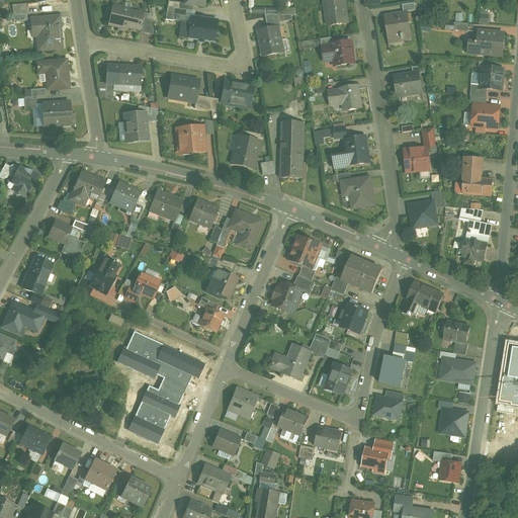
[(344,0),(335,0),(325,2),(327,12),(328,12),(330,26),(329,26),(329,27),(348,24),(344,0)]
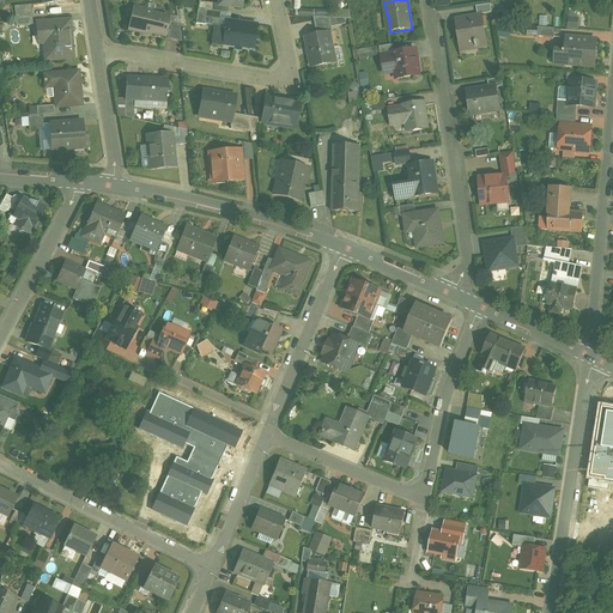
[(31,5),(14,6),(16,19),(32,17),(31,5)]
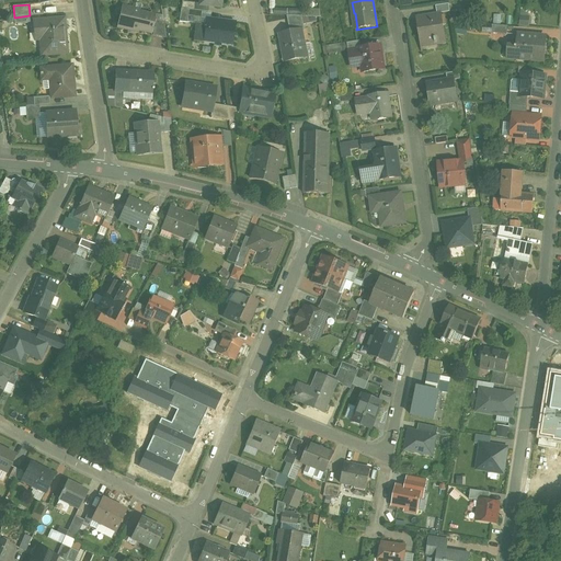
[(155,16),(134,11),(134,10),(123,8),(117,27),(139,32),(139,31),(151,33),(151,30),(153,30),(153,27),(152,27),(155,16)]
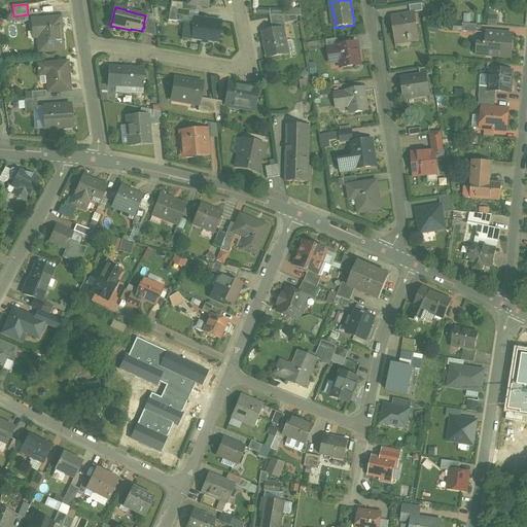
[(182,9),(177,9),(175,22),(188,23),(189,10),(182,9)]
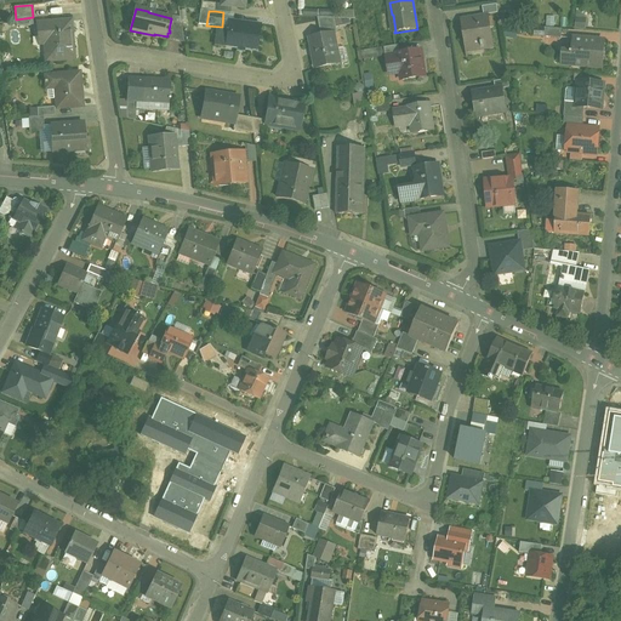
[(335,18),(319,17),(323,34),(334,33),(337,33),(335,18)]
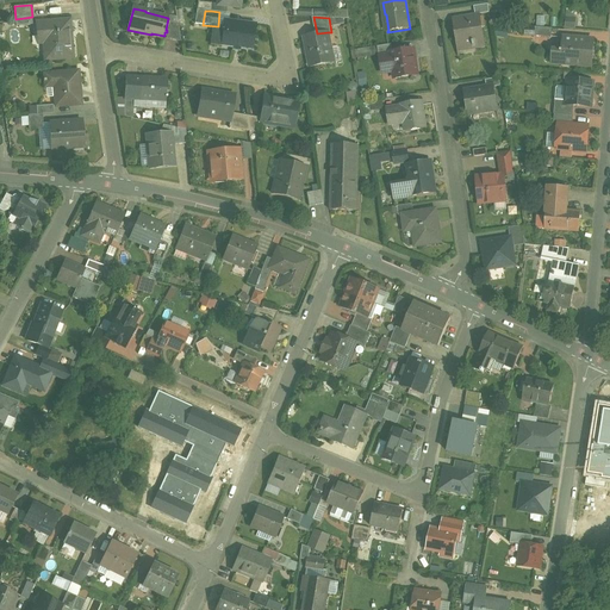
[(481,17),(454,22),(459,49),(460,49),(460,47),(484,43),(485,45),(486,45),(481,17)]
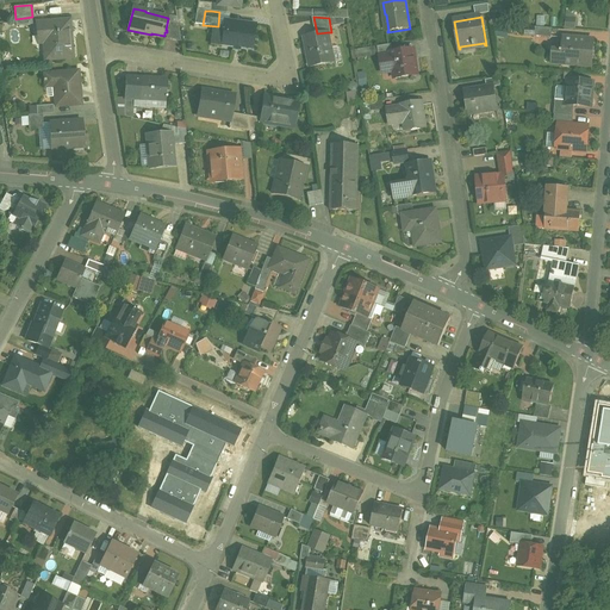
[(255,25),(225,20),(223,45),(253,50),(255,25)]
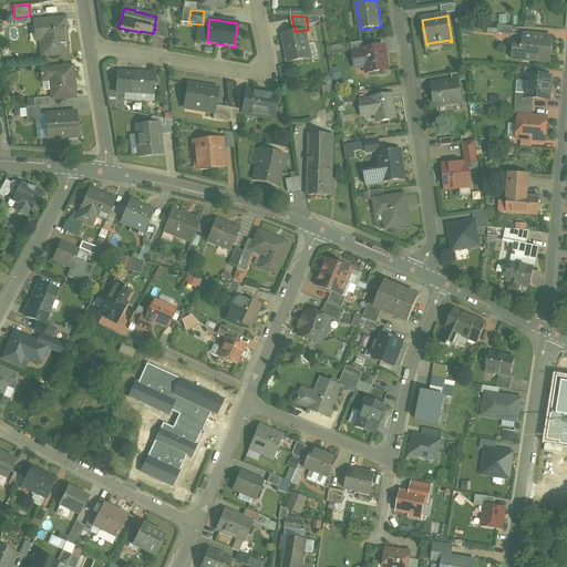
[(64,20),(33,22),(34,33),(41,33),(43,54),(66,52),(64,20)]
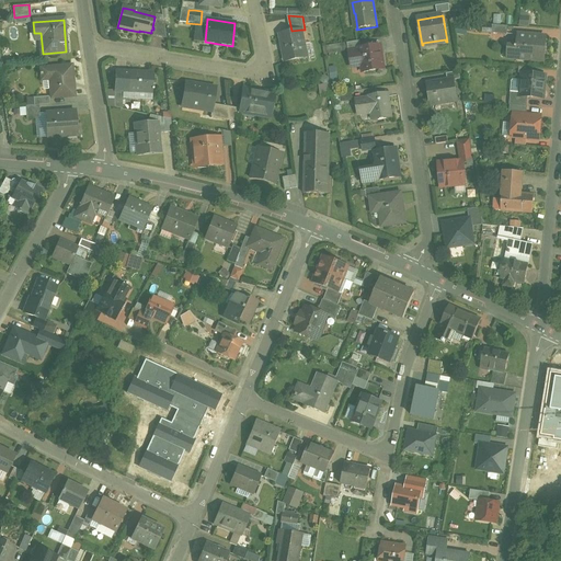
[(164,23),(157,21),(153,36),(167,39),(164,23)]
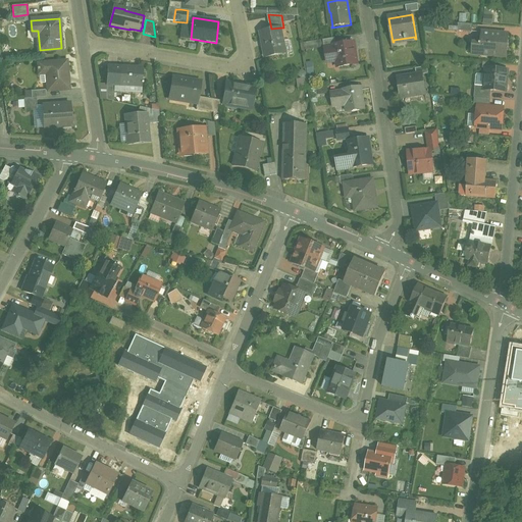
[(473,24),(459,23),(458,31),(472,33),(473,24)]
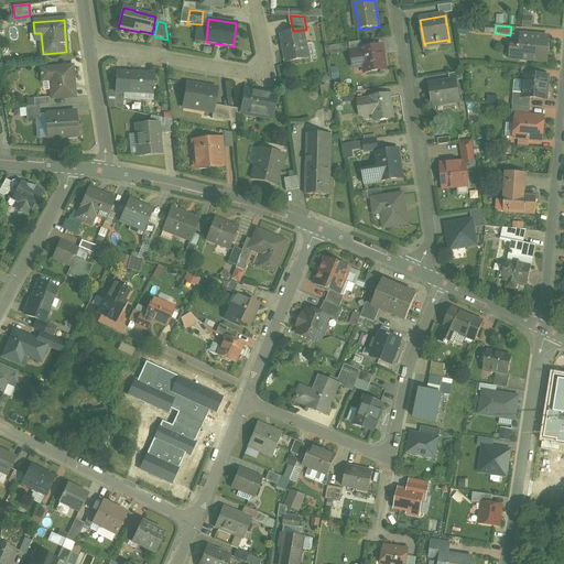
[(293,31),(282,33),(288,62),(308,57),(303,30),(293,31)]
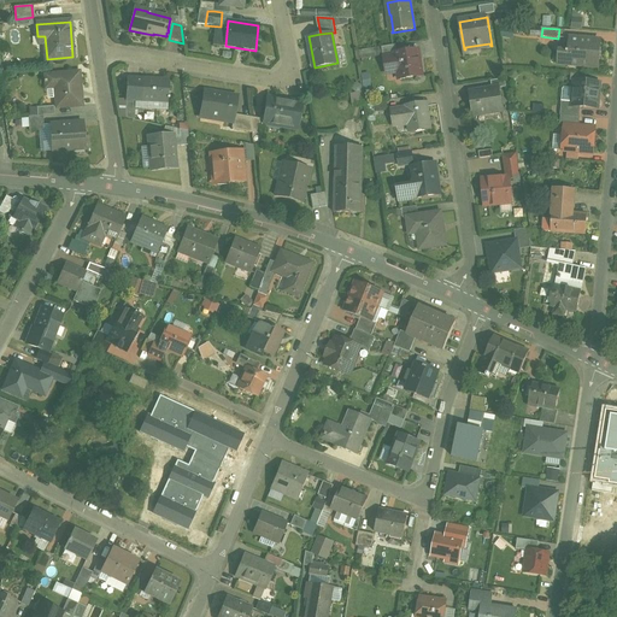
[(601,41),(570,39),(569,52),(559,51),(558,64),(599,68),(601,41)]
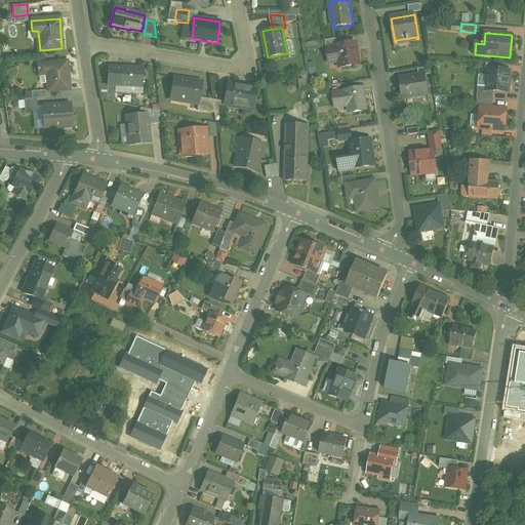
[(337,38),(324,40),(325,47),(326,47),(338,45),(337,38)]
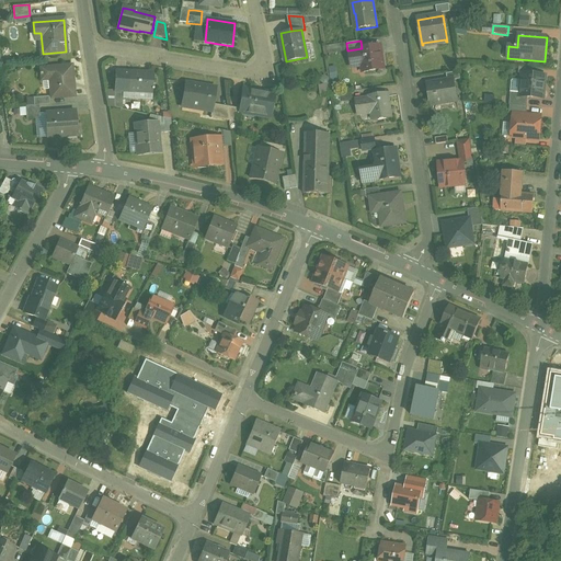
[(362,48),(348,50),(352,68),(352,66),(362,64),(363,73),(384,70),(380,46),(362,48)]
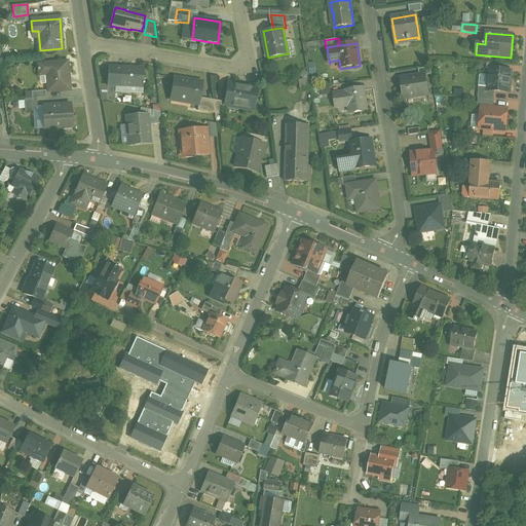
[(67,62),(39,65),(39,75),(47,74),(49,92),(70,90),(69,89),(68,78),(69,78),(67,62)]
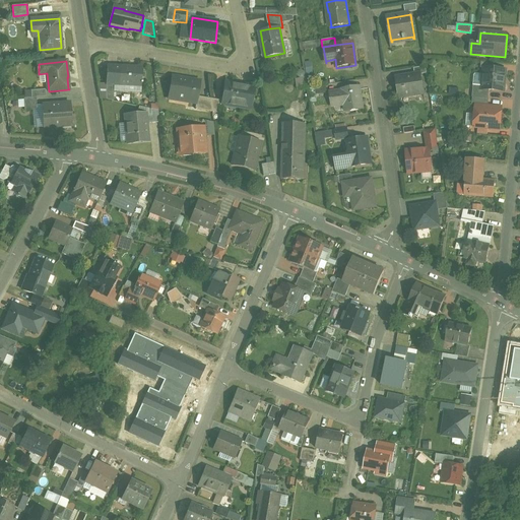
[(142,68),(108,66),(107,84),(115,85),(141,86),(142,68)]
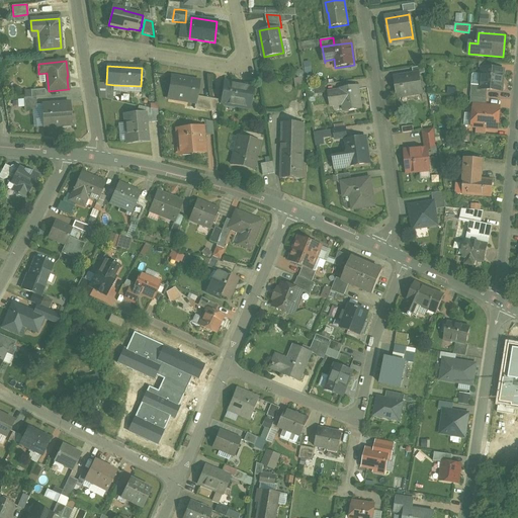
[(425,66),(413,68),(414,75),(420,74),(426,74),(425,66)]
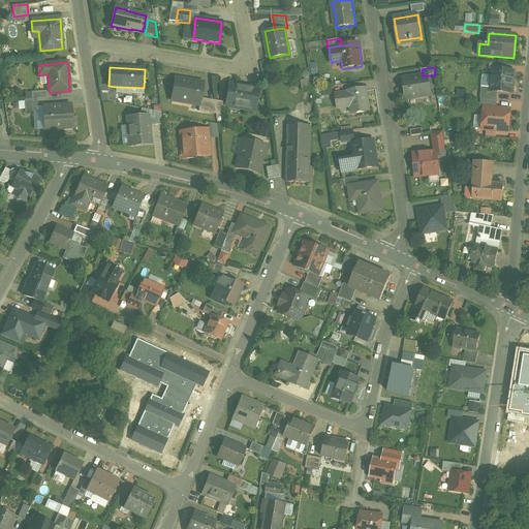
[(515,71),(493,69),(492,71),(491,72),(491,75),(492,76),(491,88),(491,91),(497,92),(512,93),(515,71)]
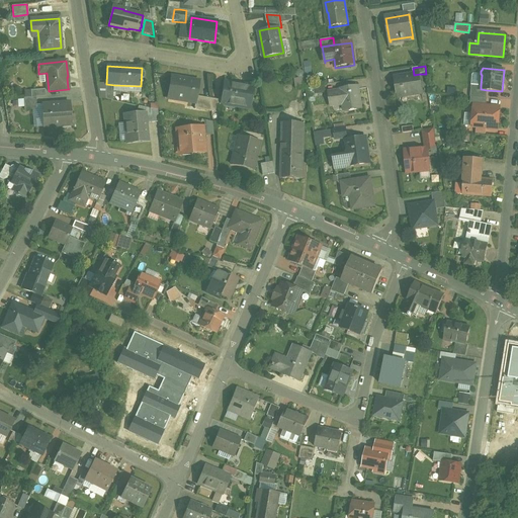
[(414,75),(395,77),(398,97),(417,94),(416,91),(422,90),(422,93),(423,93),(420,74),(414,75)]
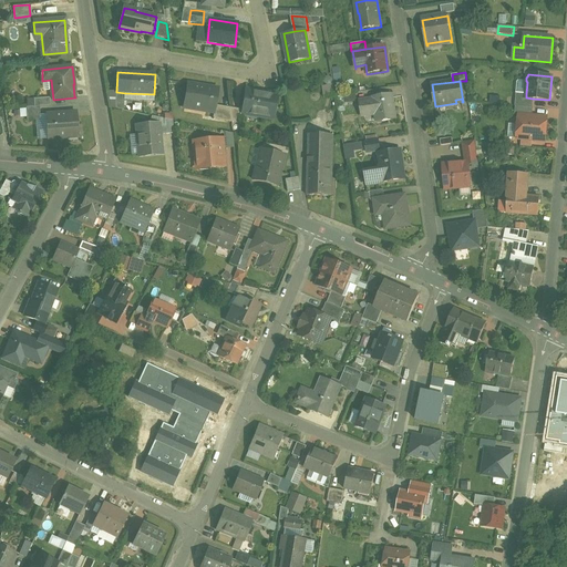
[(210,88),(202,86),(188,84),(184,107),(185,107),(185,105),(200,107),(200,110),(215,113),(216,105),(219,89),(210,88)]
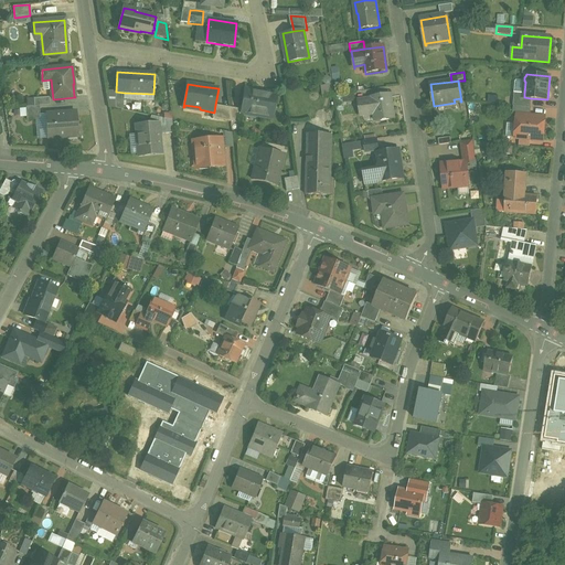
[(268,94),(254,92),(254,91),(245,89),(242,114),(243,110),(260,114),(259,117),(273,119),(277,95),(268,93),(268,94)]
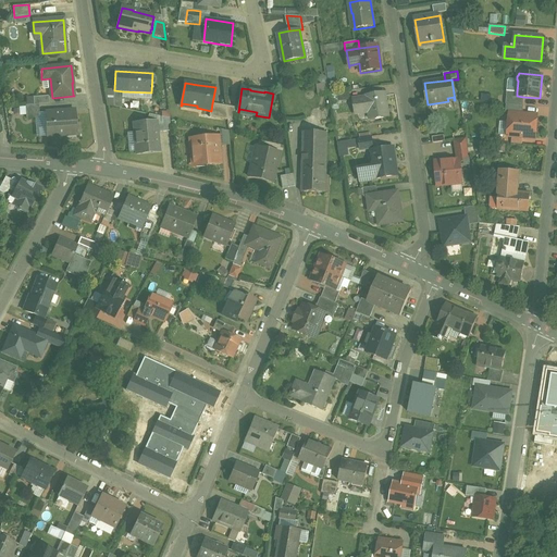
[(123,91),(114,90),(113,107),(122,109),(123,91)]
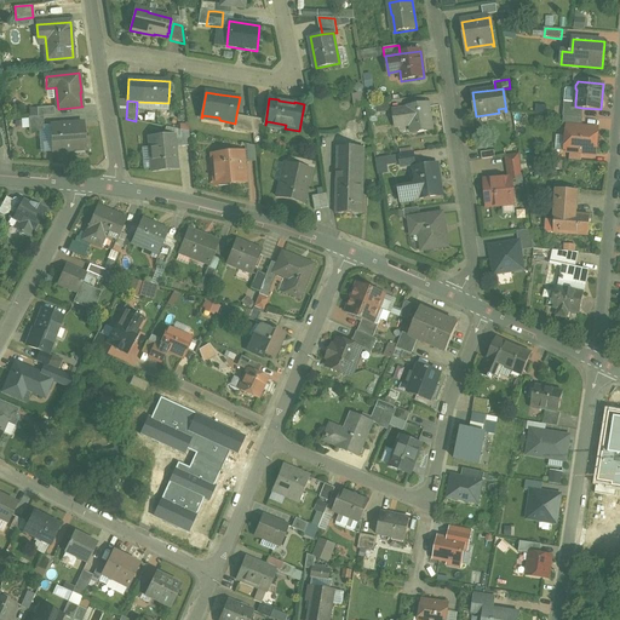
[(575,103),(564,102),(563,116),(583,118),(583,108),(575,107),(575,103)]
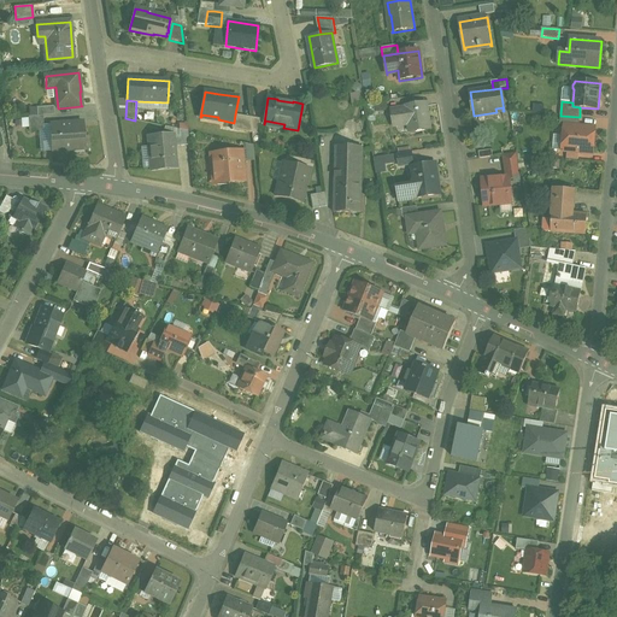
[(427,103),(407,105),(407,109),(392,111),(394,128),(412,124),(413,131),(411,131),(411,133),(432,130),(427,103)]
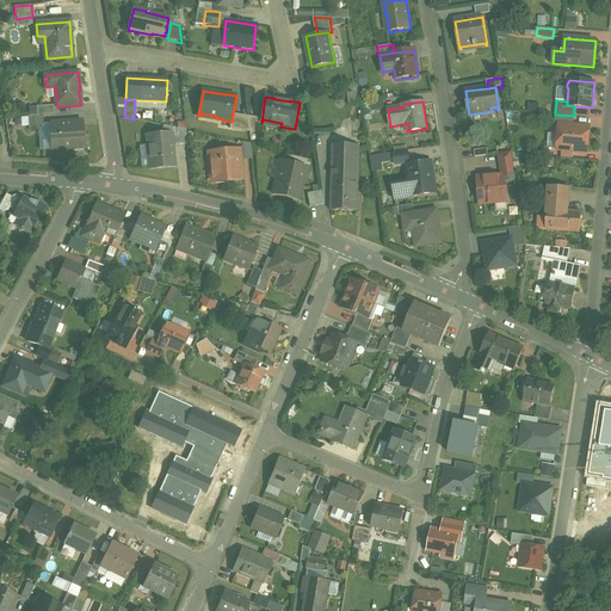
[(248,116),(233,113),(232,122),(230,128),(250,131),(248,116)]
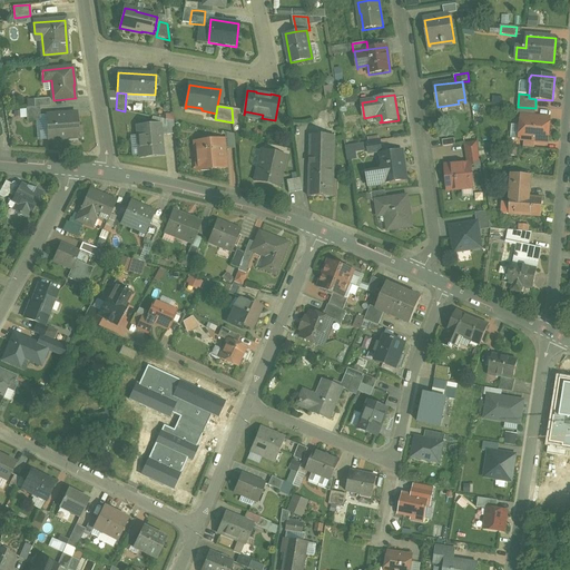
[(35,107),(27,108),(28,121),(41,120),(40,107),(35,107)]
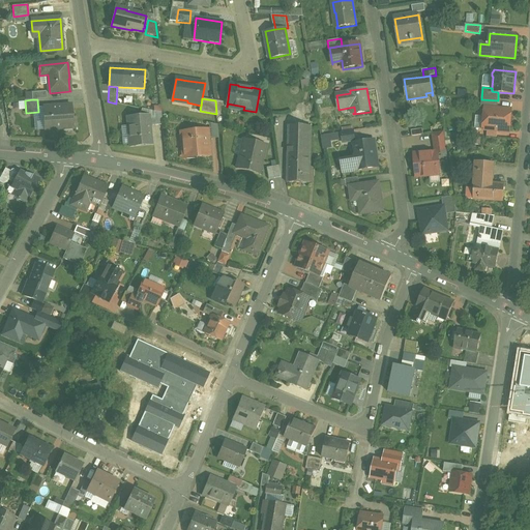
[(498,100),(481,99),(481,108),(484,108),(498,109),(498,100)]
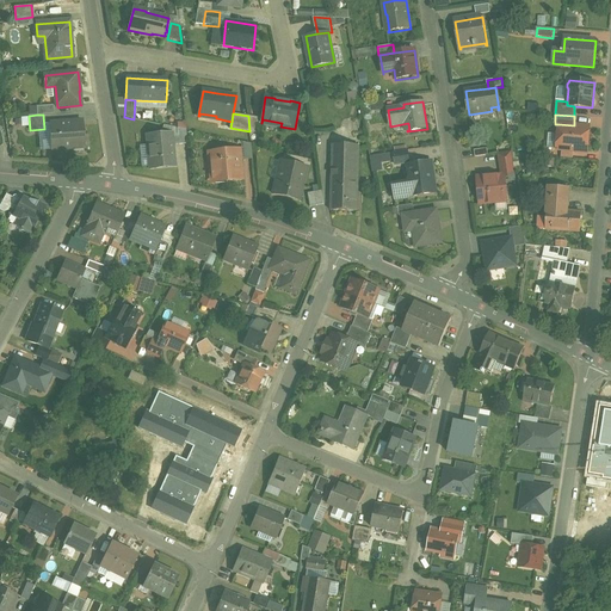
[(259,118),(248,116),(250,131),(257,133),(259,118)]
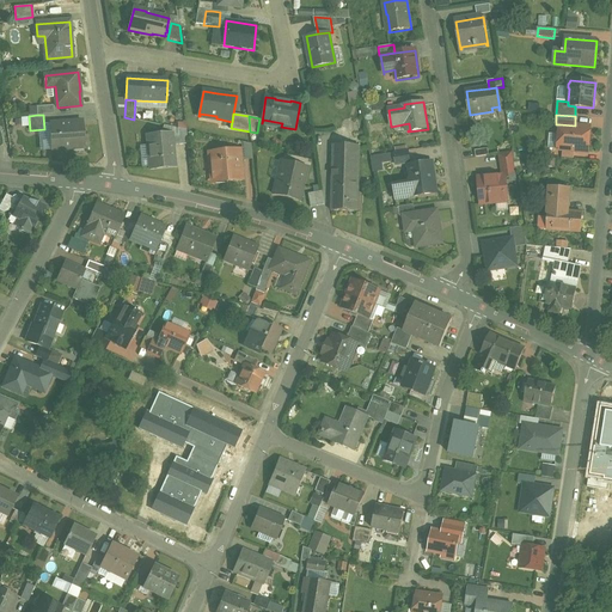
[(83,122),(50,124),(51,151),(65,150),(65,148),(84,147),(84,148),(85,148),(83,122)]
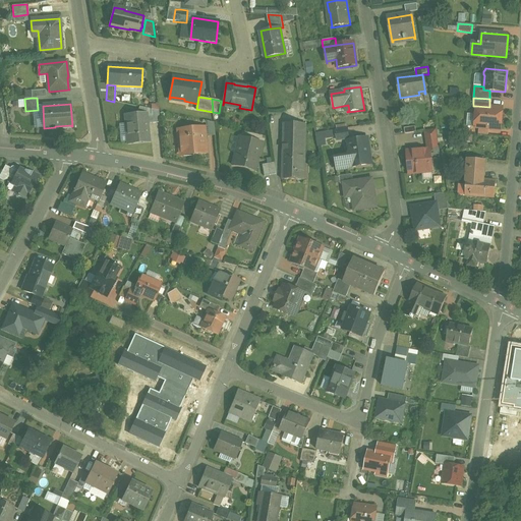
[(489,107),(476,106),(474,128),(501,130),(503,108),(489,107)]
